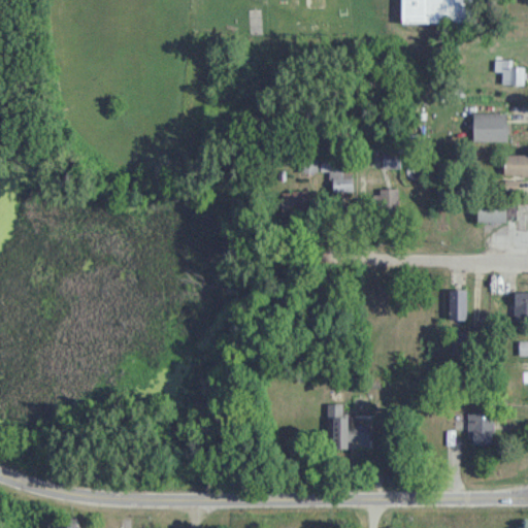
[(472,0),(400,0),(400,22),(473,22),(472,0)]
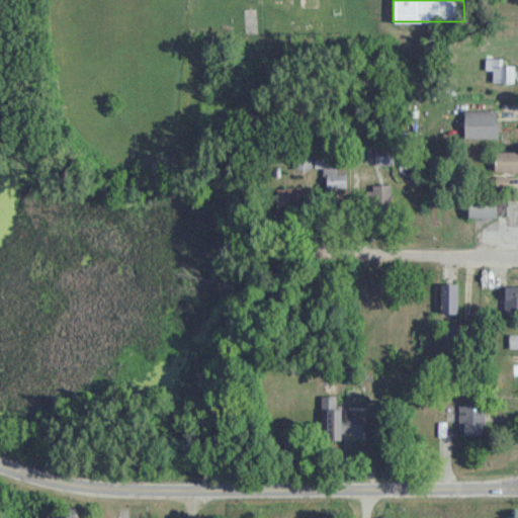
[(503,59),(492,59),(492,83),(514,83),(514,66),(503,66),(503,59)]
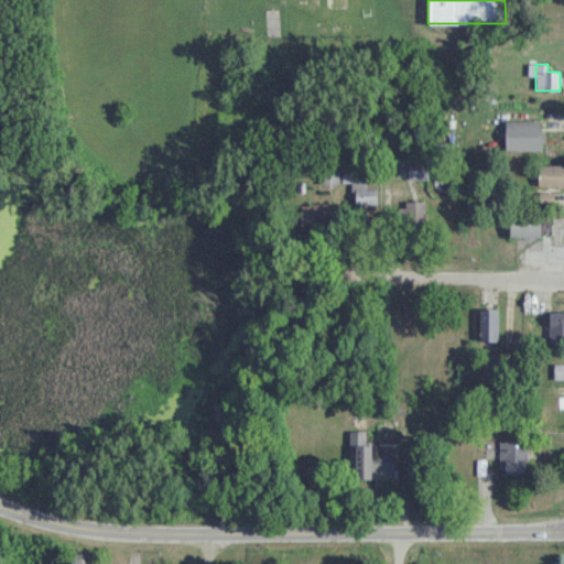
[(505,122),(505,152),(541,152),(541,122),(505,122)]
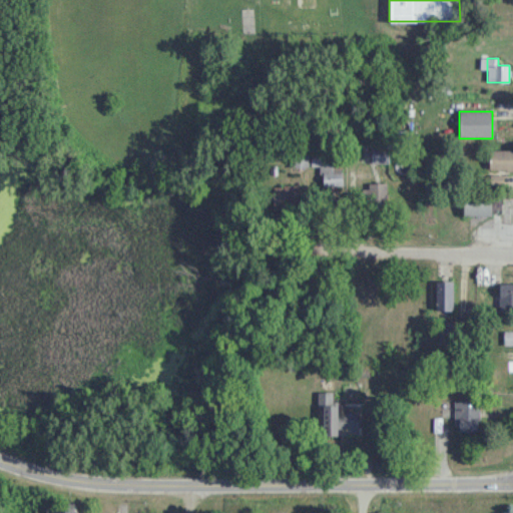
[(390,163),(390,146),(371,146),(371,163),(390,163)]
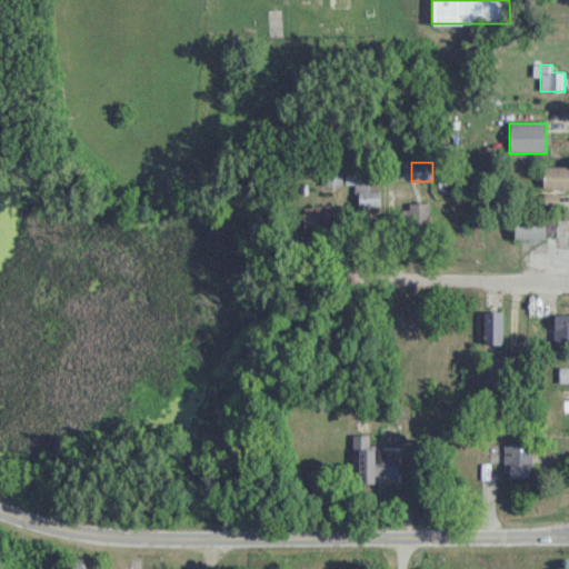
[(341,167),(323,167),(323,186),(341,186),(341,167)]
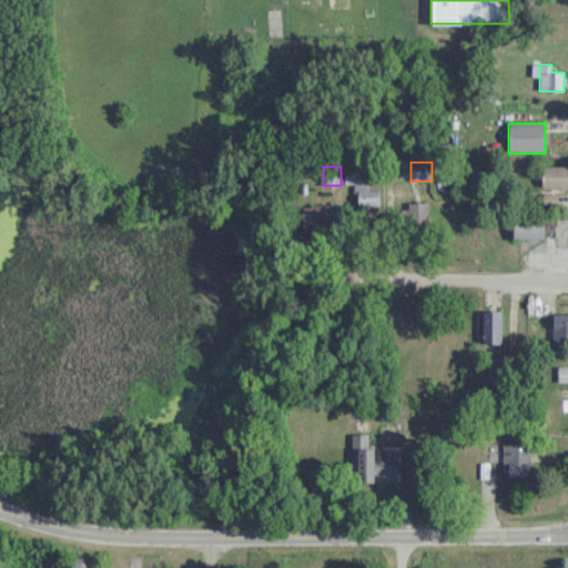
[(567,166),(543,168),(543,189),(567,189),(567,166)]
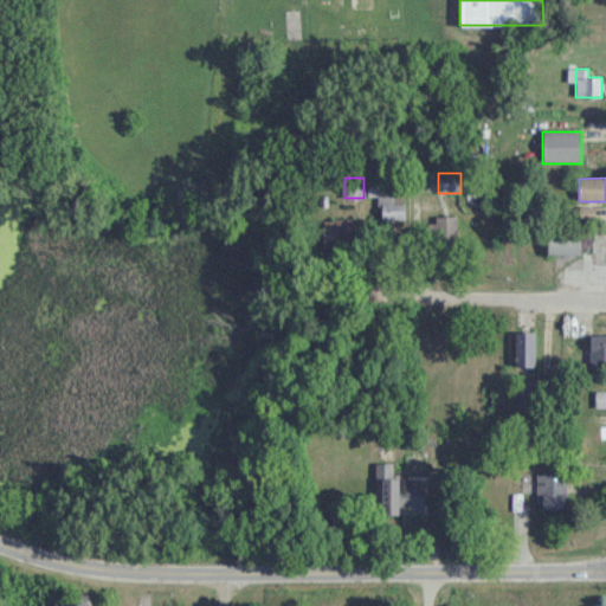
[(404,198),(382,198),(382,220),(404,220),(404,198)]
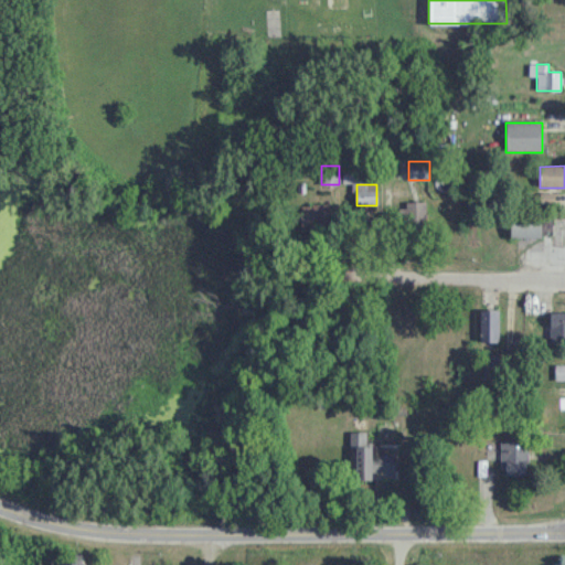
[(541,237),(541,214),(510,214),(510,237),(541,237)]
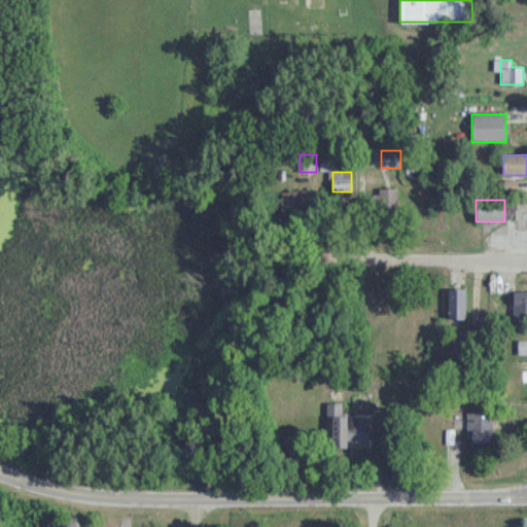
[(465,319),(465,288),(449,288),(449,319),(465,319)]
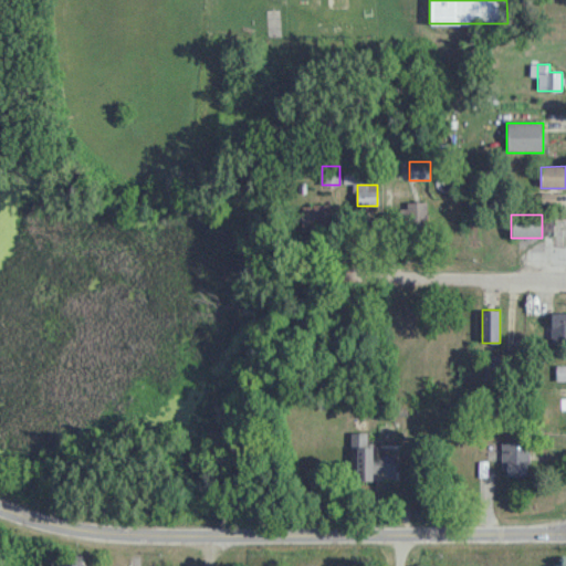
[(552,344),(565,344),(565,311),(552,312),(552,344)]
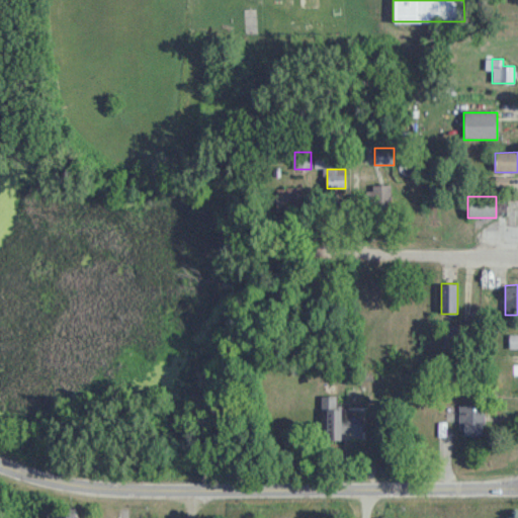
[(363,439),(363,418),(341,418),(340,396),(321,396),(322,439),(363,439)]
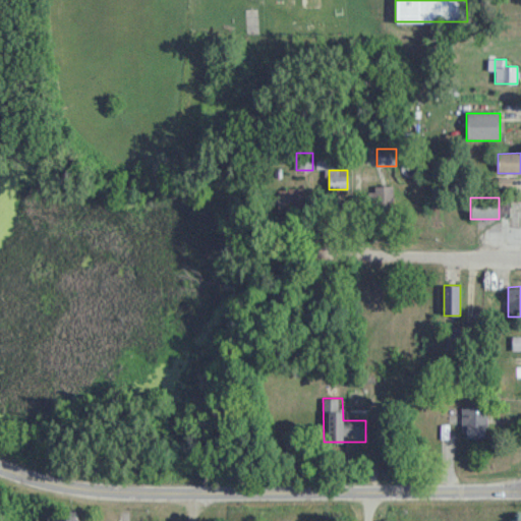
[(463,438),(487,438),(487,407),(463,407),(463,438)]
